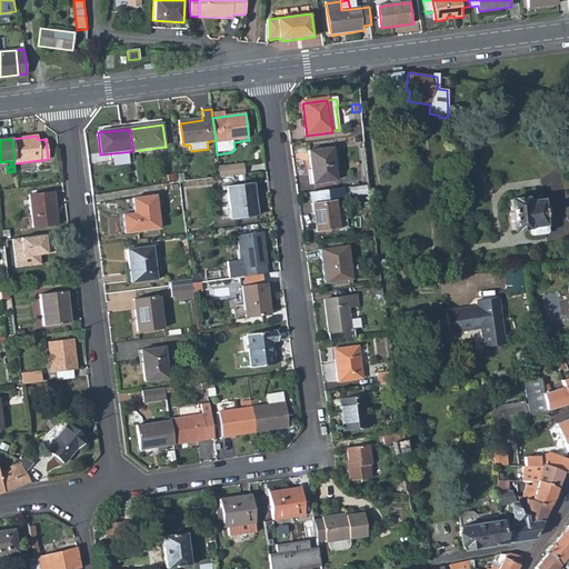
[(309,152),(315,185),(338,181),(333,149),(309,152)]
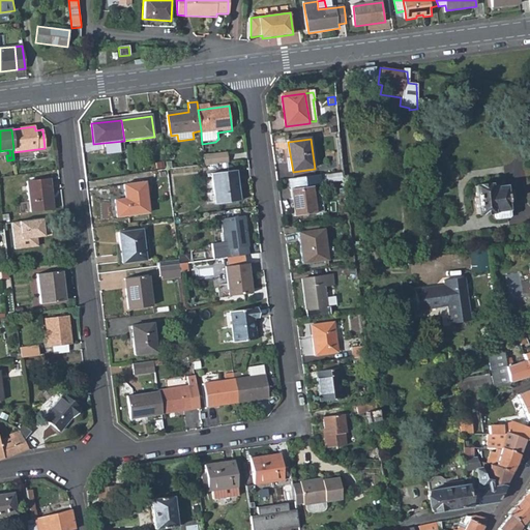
[(211,155),(213,166),(228,164),(227,153),(211,155)]
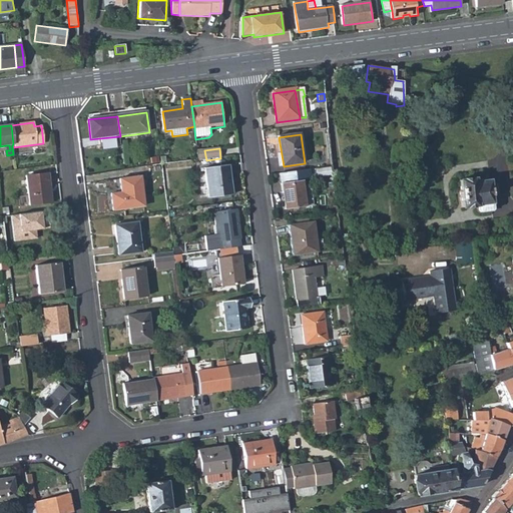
[(204,150),(197,151),(198,161),(206,160),(204,150)]
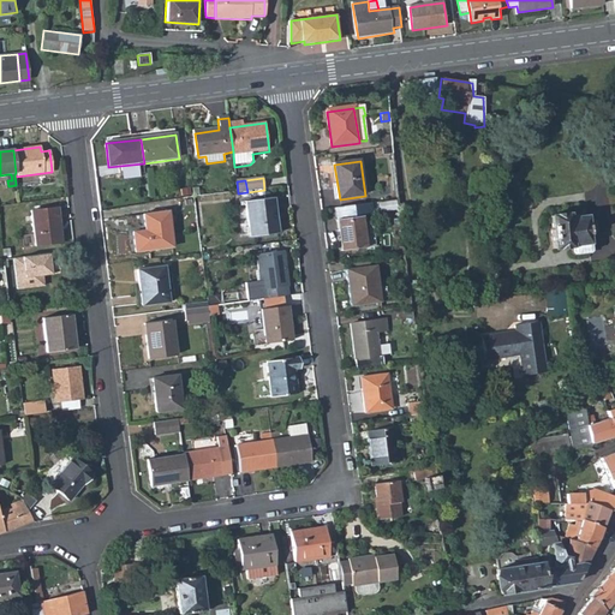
[(246,202),(251,238),(280,234),(274,198),(246,202)]
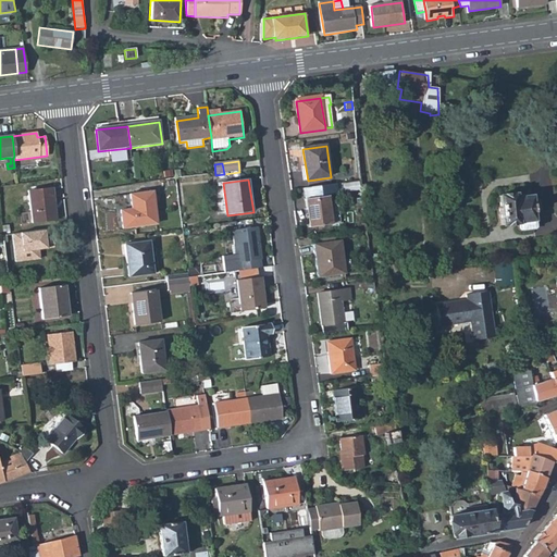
[(27,192),(32,222),(53,220),(50,188),(27,192)]
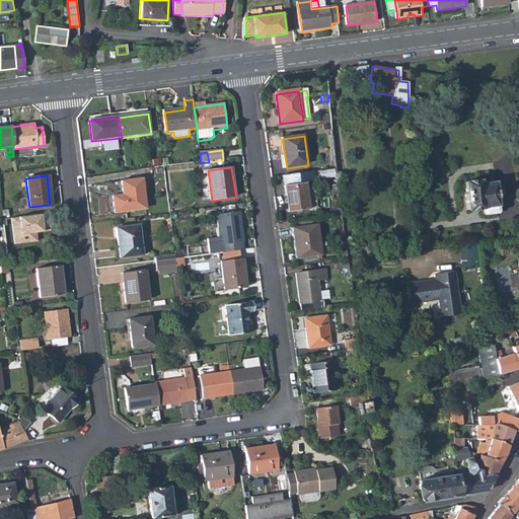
[(113,197),(115,213),(147,209),(143,178),(121,180),(123,195),(113,197)]
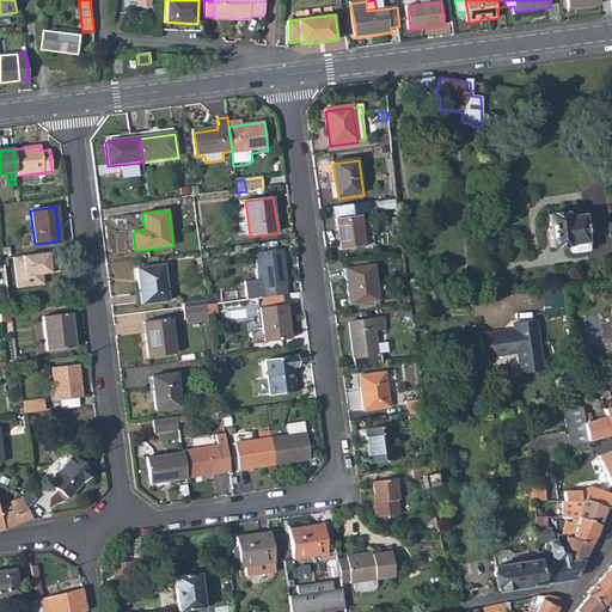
[(336,216),(340,246),(366,243),(361,213),(336,216)]
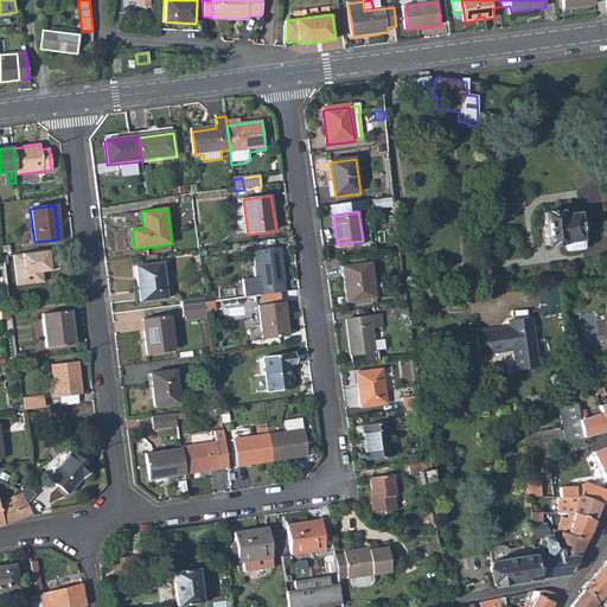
[(557,211),(541,213),(547,246),(562,243),(563,249),(567,250),(580,249),(579,244),(581,243),(580,230),(583,229),(586,228),(586,217),(582,217),(577,217),(577,212),(558,216),(557,211)]
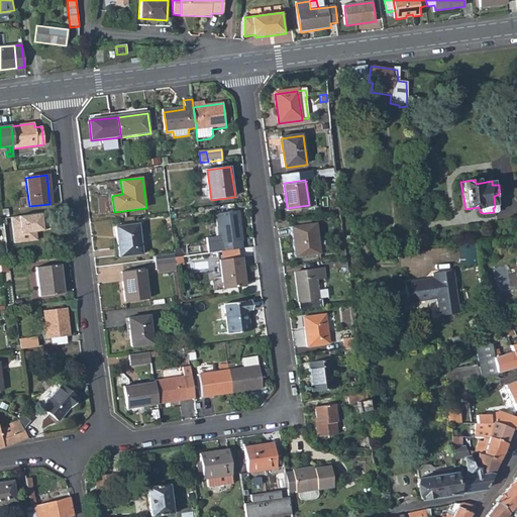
[(204,236),(208,251),(241,247),(240,239),(241,239),(237,210),(215,213),(218,235),(204,236)]
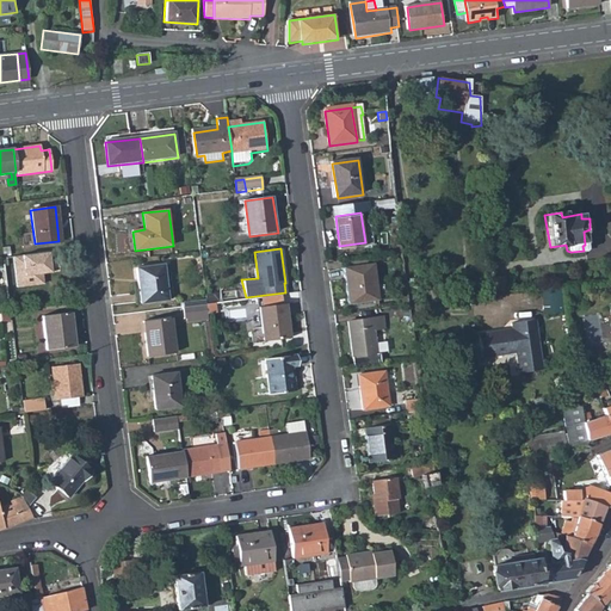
[(135,269),(140,306),(168,301),(164,265),(135,269)]
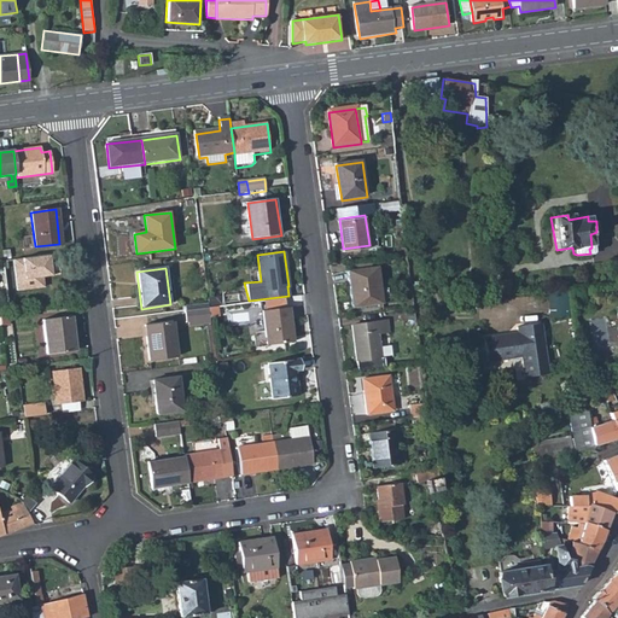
[(349,272),(354,307),(382,303),(378,268),(371,269),(350,272),(349,272)]
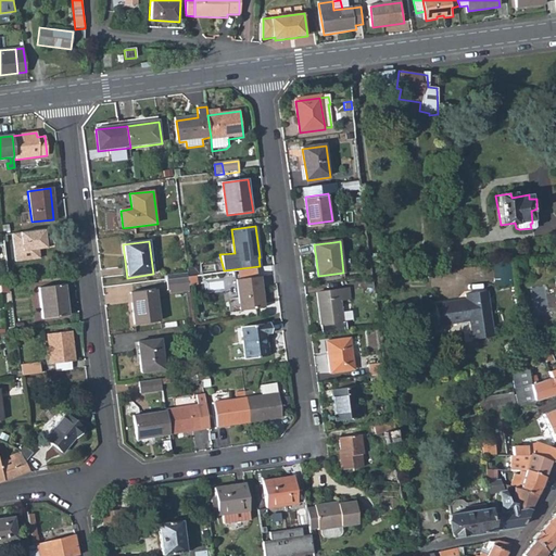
[(459,250),(447,251),(449,264),(460,263),(459,250)]
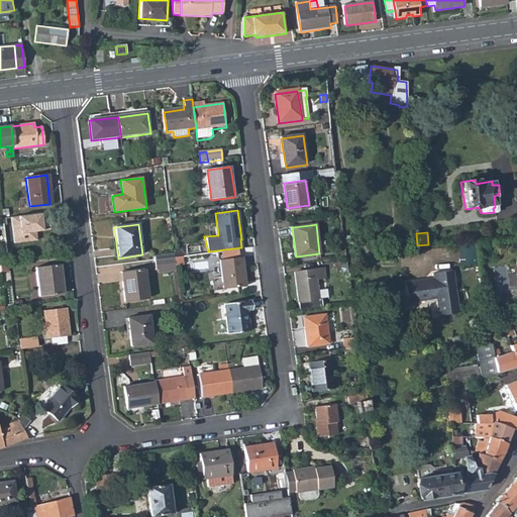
[(476,243),(458,243),(459,266),(478,264),(476,243)]
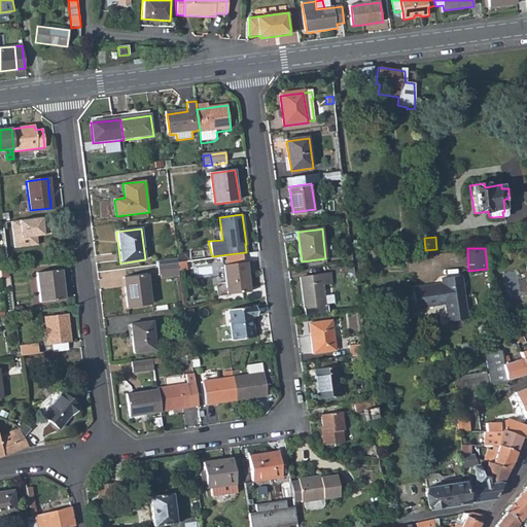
[(163,275),(180,273),(179,264),(179,262),(159,266),(161,275),(163,275)]
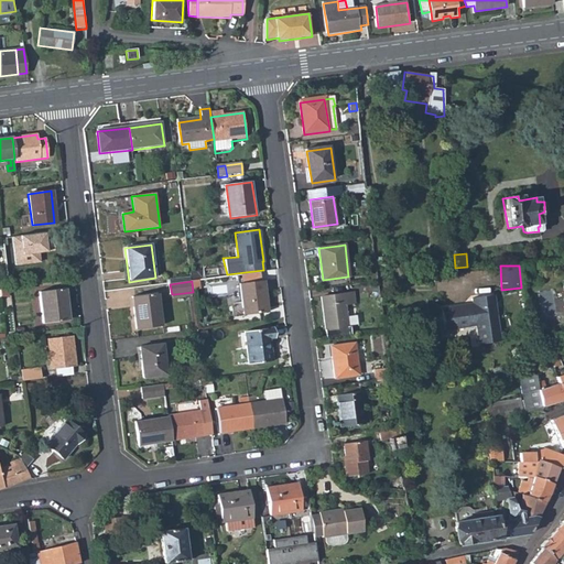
[(240,285),(245,315),(269,312),(264,283),(240,285)]
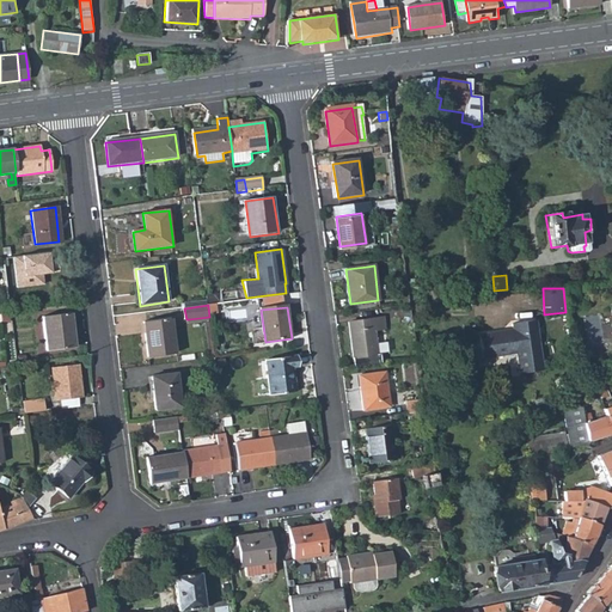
[(44,314),(48,349),(77,346),(72,311),(44,314)]
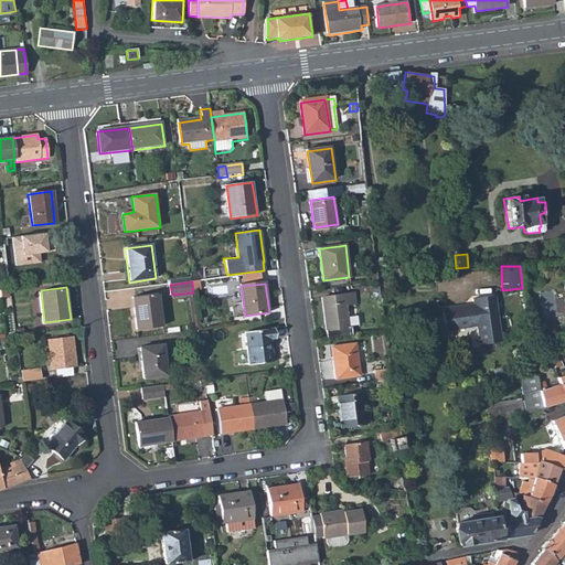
[(323,298),(327,331),(350,328),(347,307),(356,305),(355,294),(323,298)]
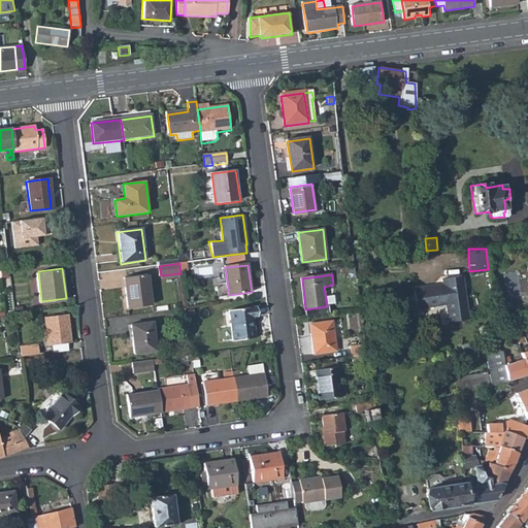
[(125,278),(129,308),(152,305),(147,275),(125,278)]
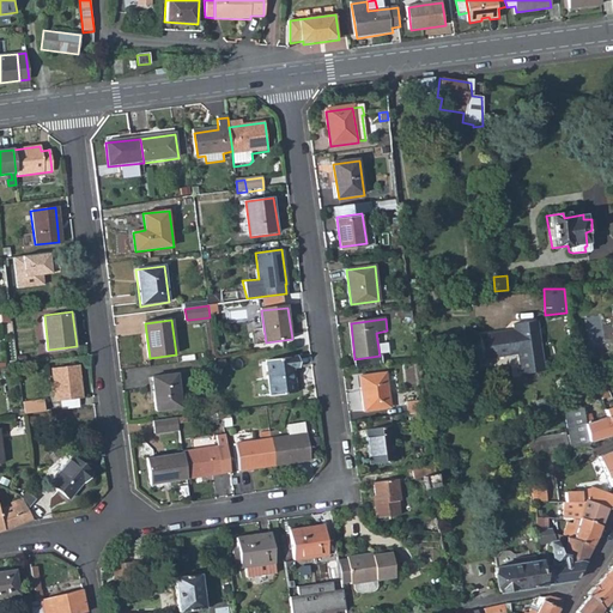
[(536,321),(515,323),(515,329),(516,334),(508,335),(507,331),(480,334),(483,358),(510,354),(509,349),(517,347),(519,353),(521,375),(545,371),(536,321)]
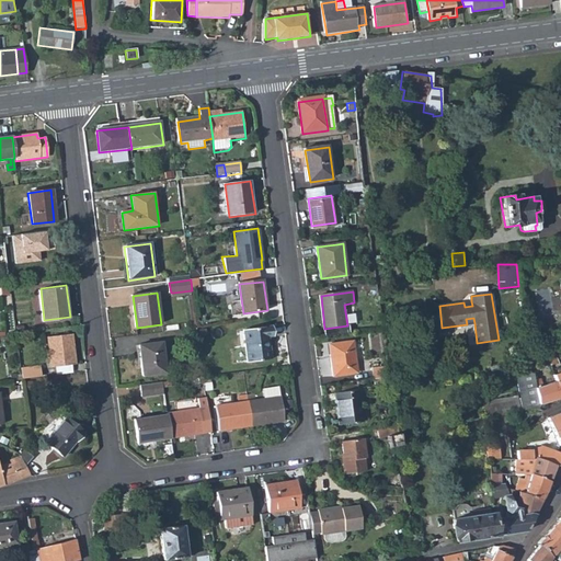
[(187,296),(192,329),(196,328),(191,295),(187,296)]
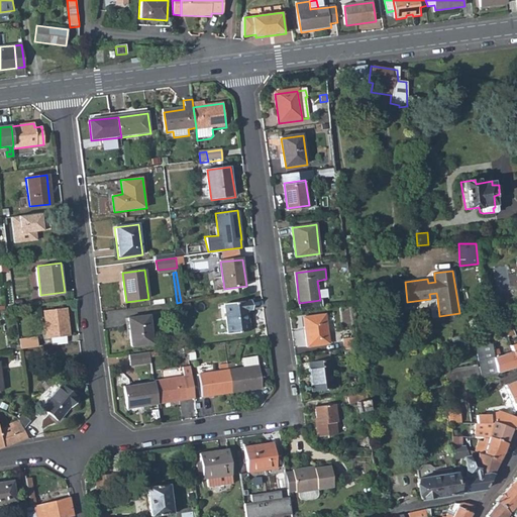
[(225,305),(229,334),(251,331),(248,311),(253,311),(251,301),(225,305)]
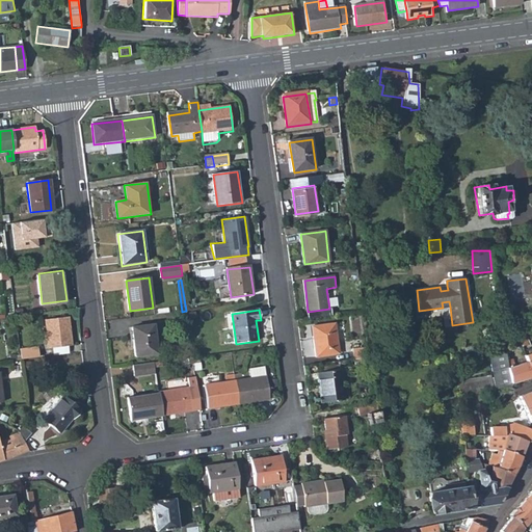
[(46,320),(49,348),(71,345),(68,317),(46,320)]
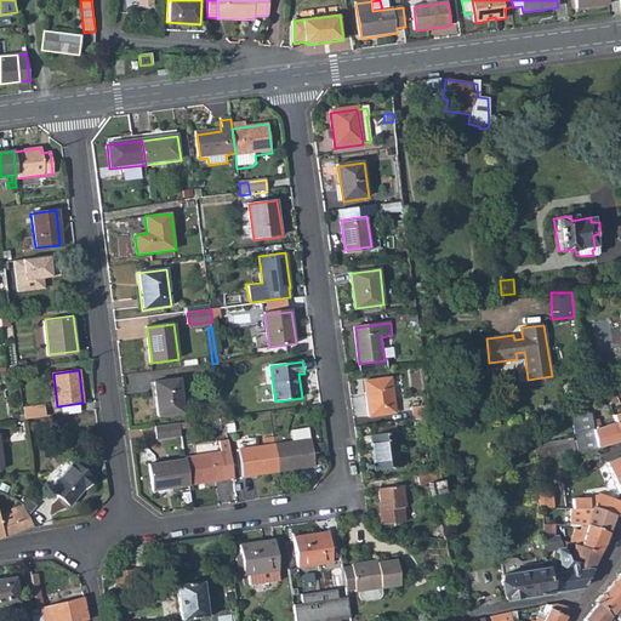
[(368,392),(370,417),(397,414),(393,377),(370,381),(371,392),(368,392)]
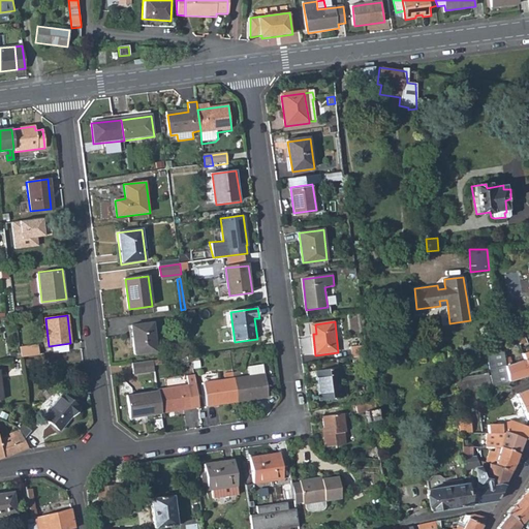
[(131,325),(135,354),(157,352),(153,323),(131,325)]
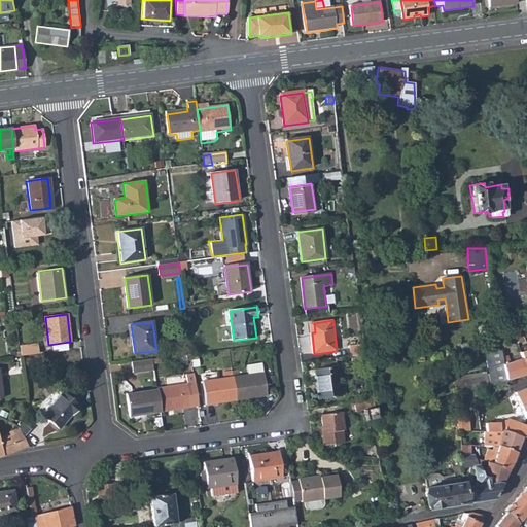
[(497,339),(506,337),(503,325),(496,326),(497,339)]
